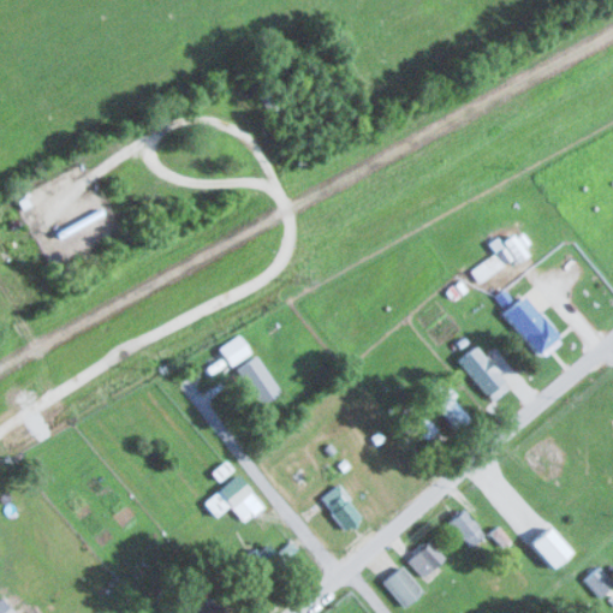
[(507,243),(517,261),(528,256),(517,237),(507,243)]
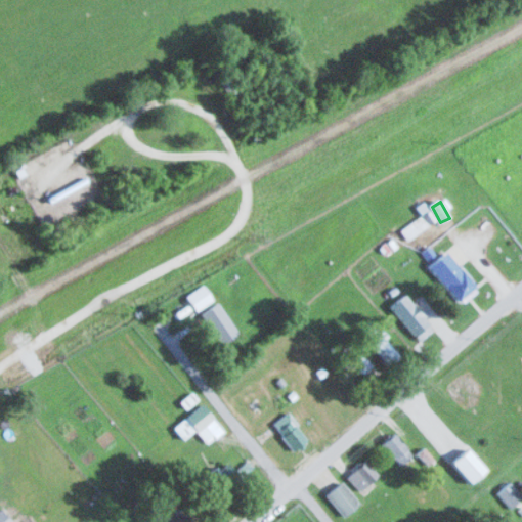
[(430,227),(422,217),(401,231),(409,242),(430,227)]
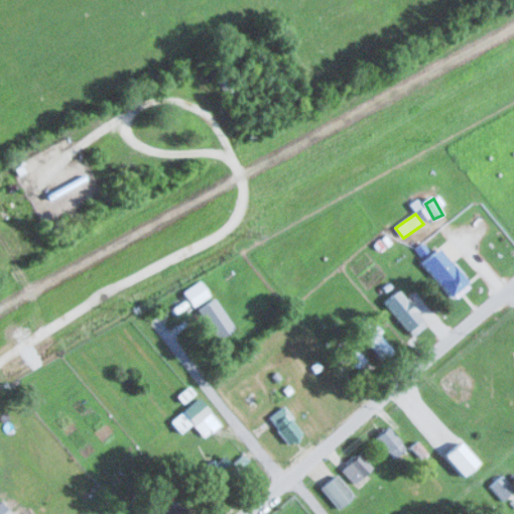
[(422,263),(455,300),(472,285),(439,249),(422,263)]
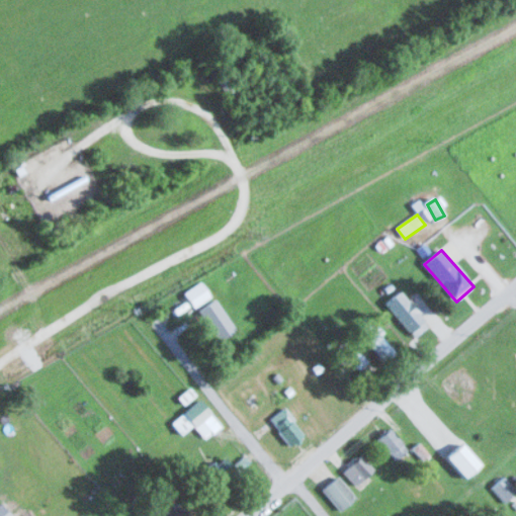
[(211,297),(201,282),(185,293),(194,309),(211,297)]
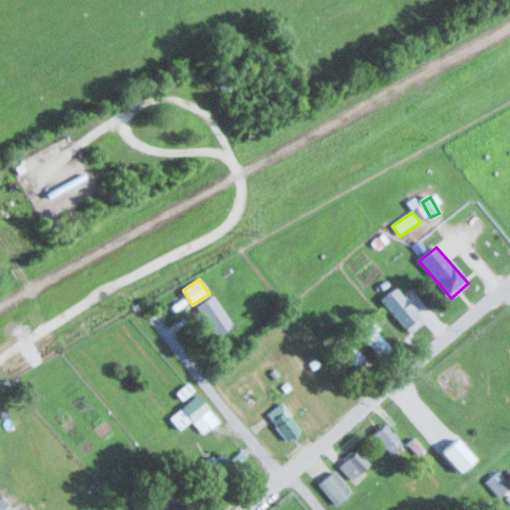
[(383,300),(407,329),(421,318),(397,289),(383,300)]
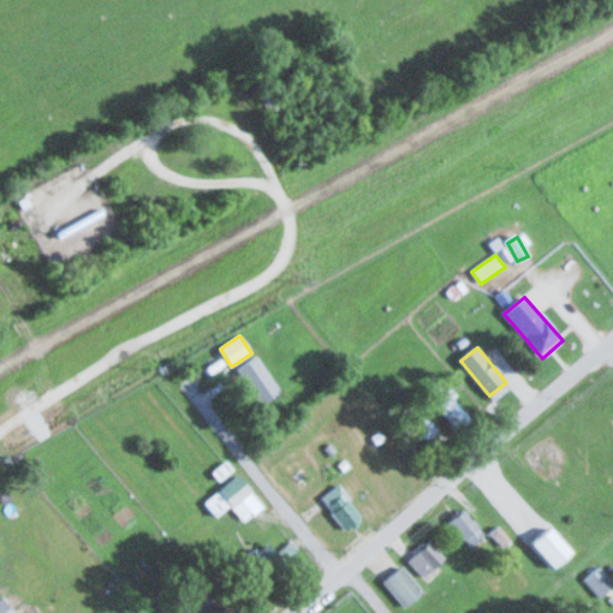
[(237,369),(260,406),(281,393),(257,356),(237,369)]
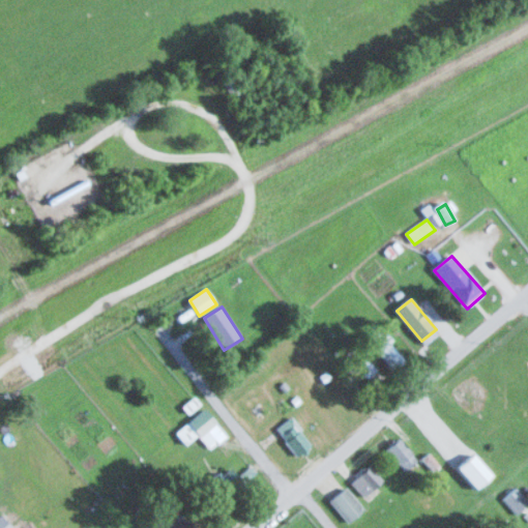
[(394,368),(405,357),(375,328),(364,339),(394,368)]
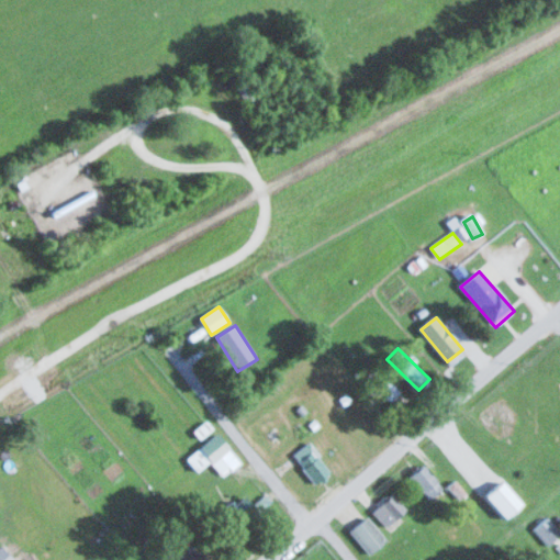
[(380,390),(390,403),(400,394),(390,382),(380,390)]
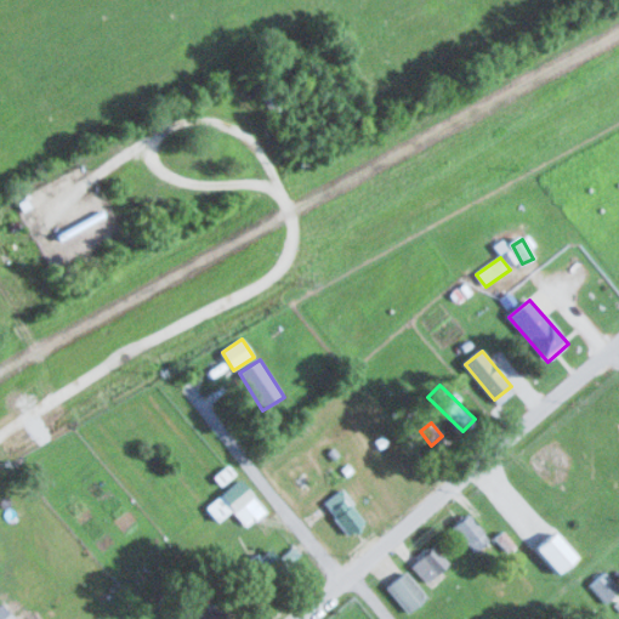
[(551,483),(575,464),(556,441),(532,460),(551,483)]
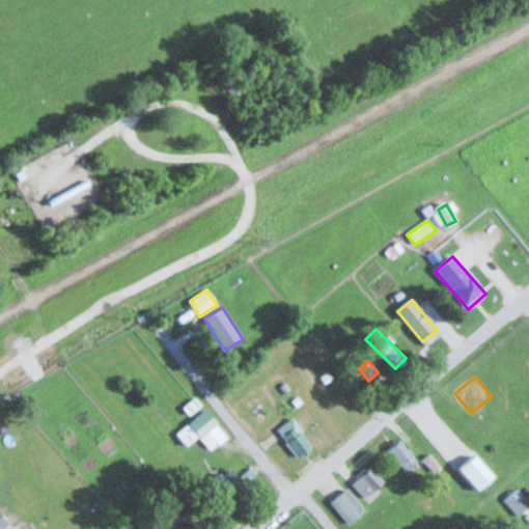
[(176,434),(186,447),(199,437),(211,451),(227,439),(206,411),(176,434)]
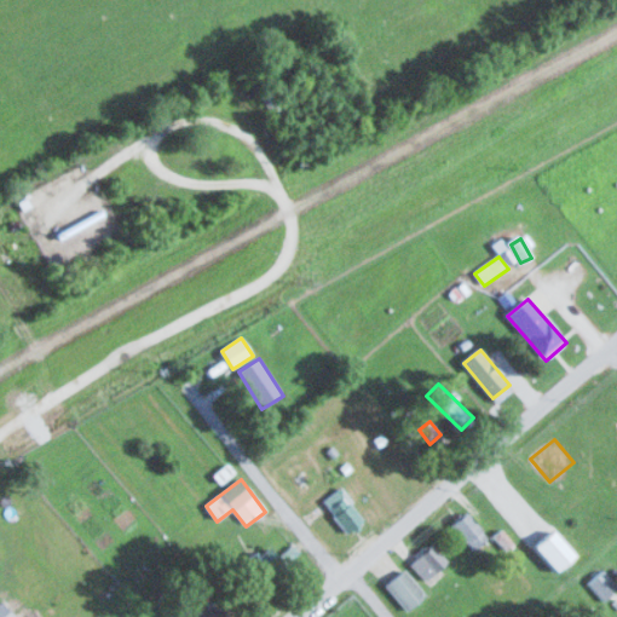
[(326,499),(344,535),(363,526),(345,489),(326,499)]
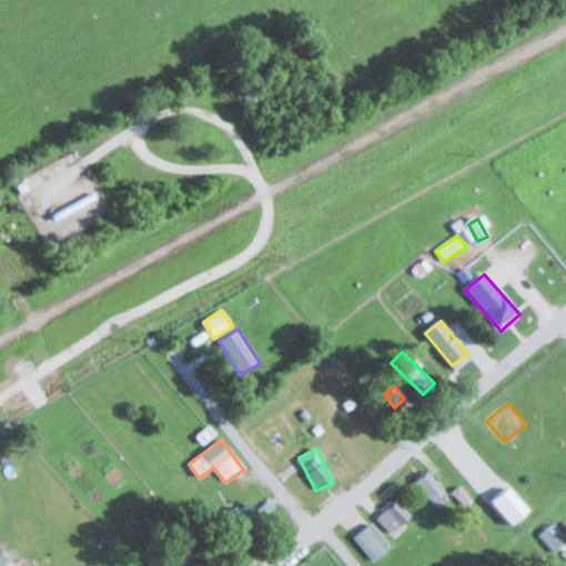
[(450,493),(428,471),(415,484),(435,506),(450,493)]
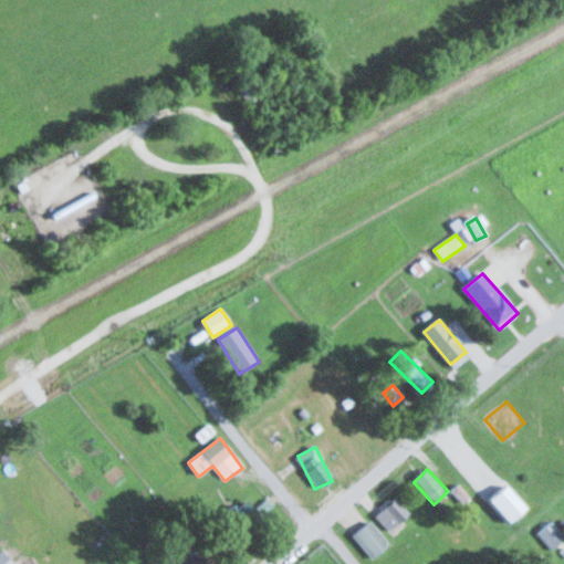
[(509,523),(526,509),(505,486),(489,500),(509,523)]
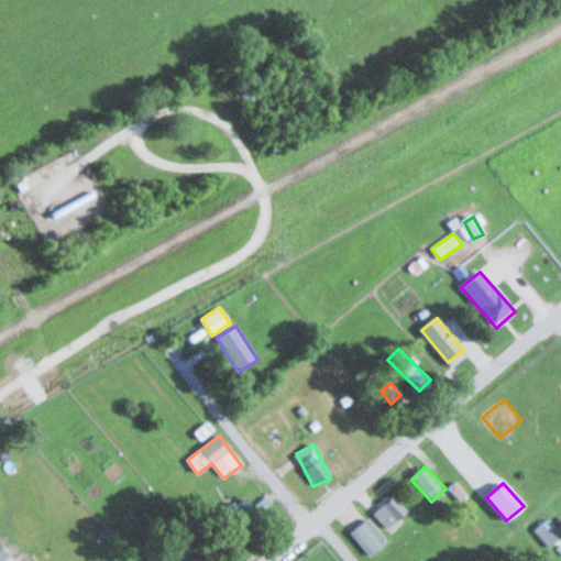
[(408,512),(394,495),(374,514),(388,530),(408,512)]
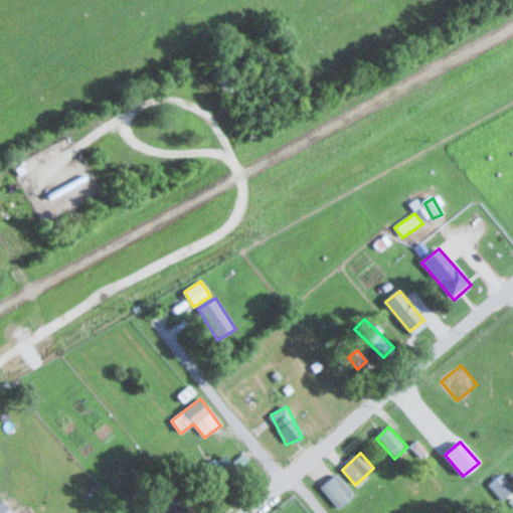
[(249,461),(243,455),(234,464),(241,470),(249,461)]
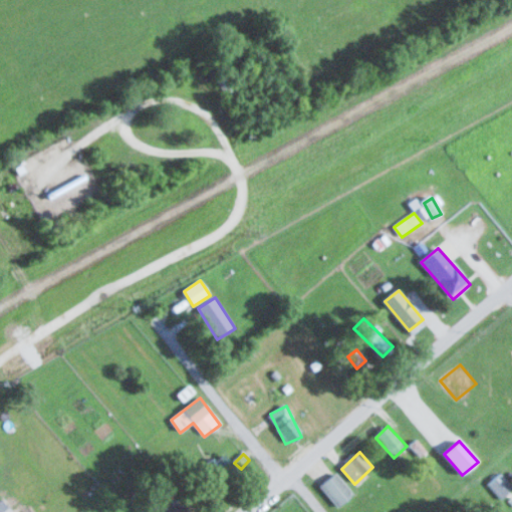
[(338,508),(354,494),(335,473),(319,487),(338,508)]
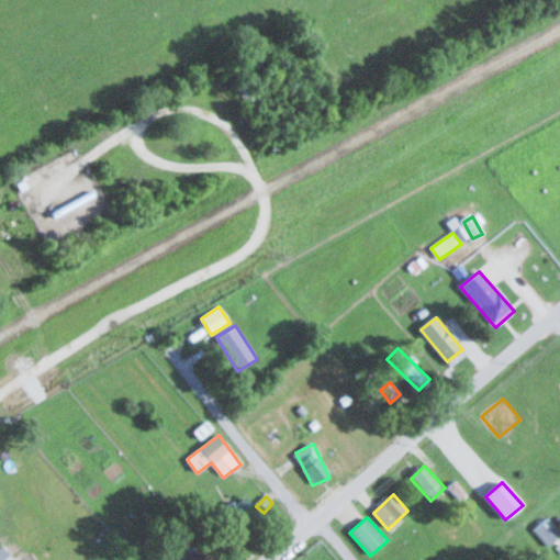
[(548,547),(559,537),(559,532),(548,518),(534,530),(548,547)]
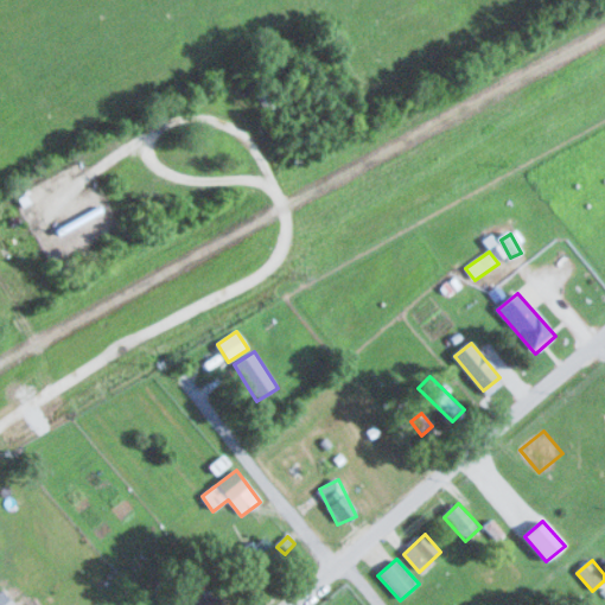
[(205,604),(195,593),(183,604),(205,604)]
